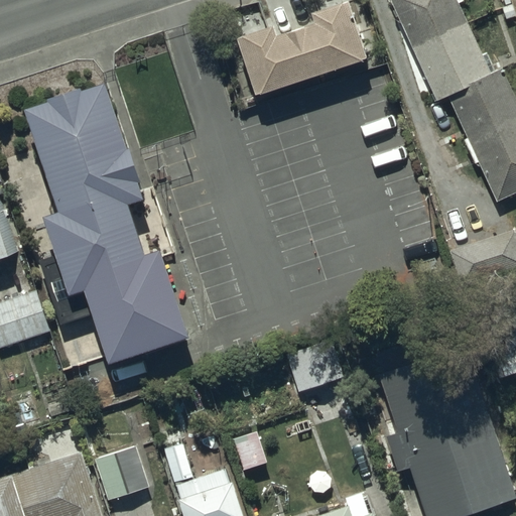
[(452,0),(385,0),(433,105),(489,80),(452,0)]
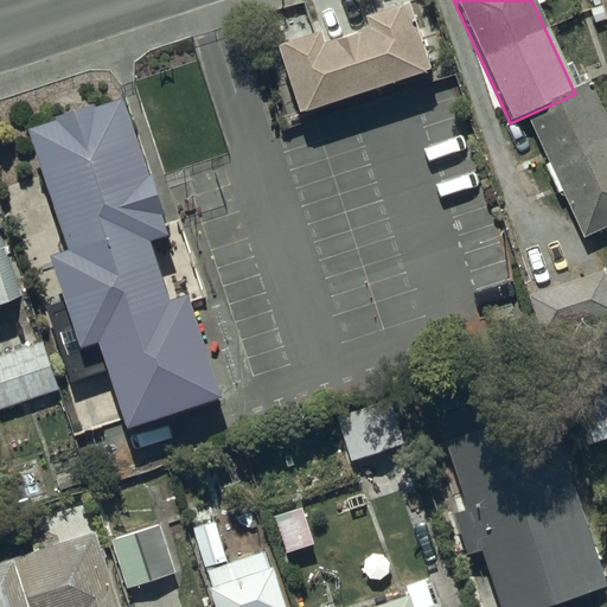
[(320,38),(280,51),(302,121),(434,78),(410,7),(366,21),(371,33),(324,49),(320,38)]
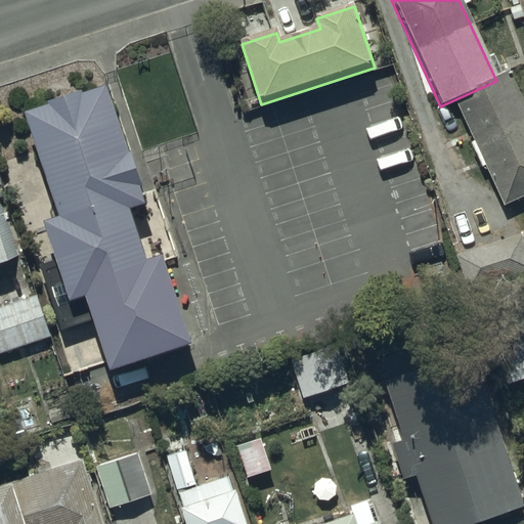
[(523,116),(507,81),(451,107),(501,211),(523,200),(523,116)]
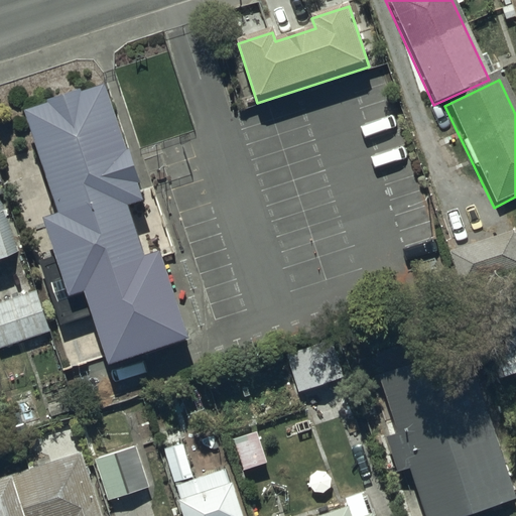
[(50,211),(36,216),(60,295),(77,290),(99,362),(178,338),(152,251),(137,255),(121,203),(135,199),(130,180),(133,179),(123,149),(118,150),(97,84),(75,91),(74,89),(43,98),(44,102),(19,109),(50,211)]
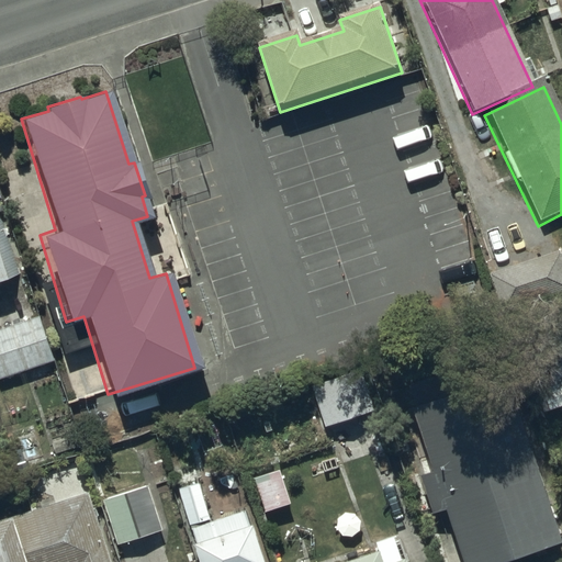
[(0,224),(0,284),(18,279),(0,224)]
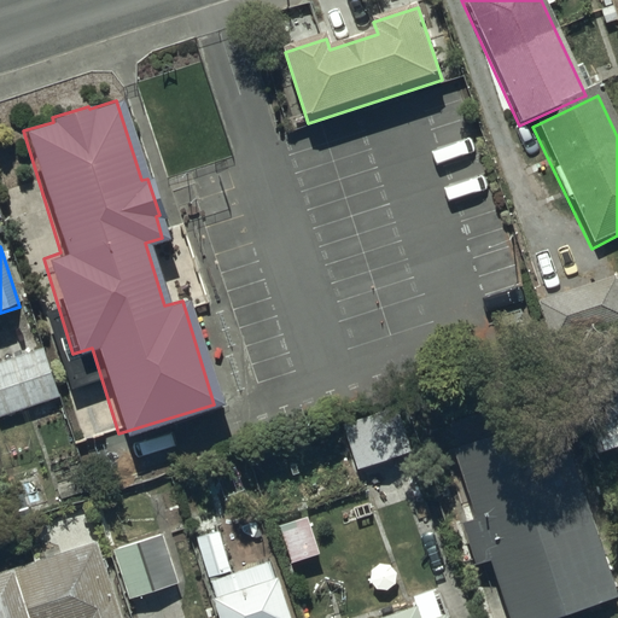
[(0,421),(60,402),(44,354),(0,367),(0,421)]
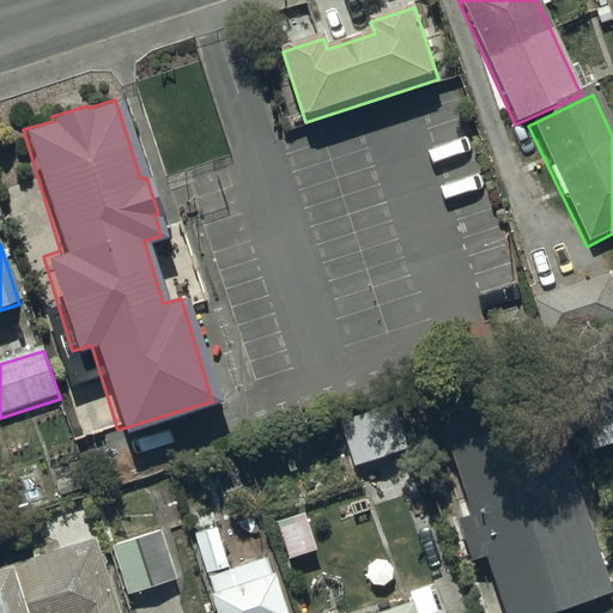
[(612,376),(566,392),(588,455),(612,445),(612,376)]
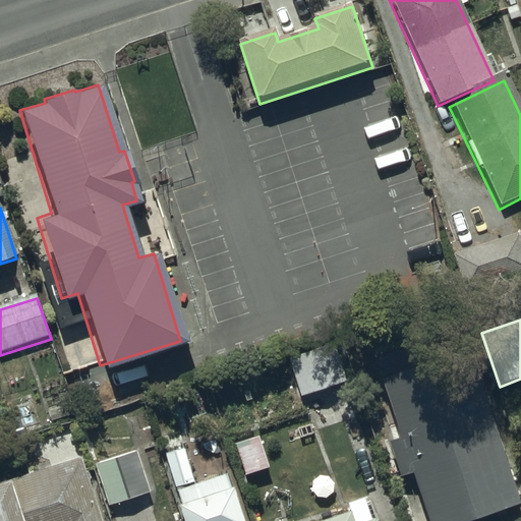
[(335,341),(286,356),(299,398),(348,383),(335,341)]
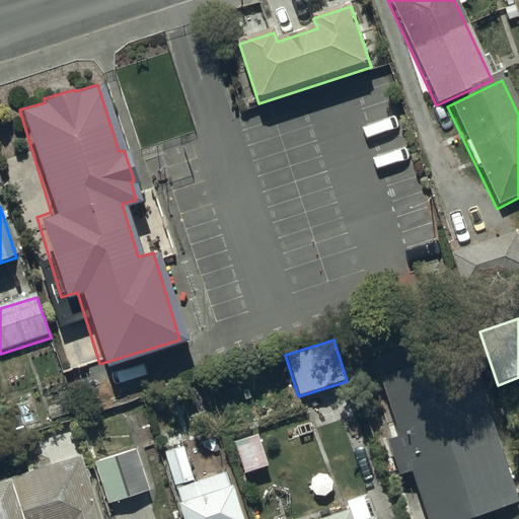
[(405,439),(394,444),(405,478),(418,474),(431,518),(486,518),(518,509),(518,491),(477,354),(387,381),(405,439)]
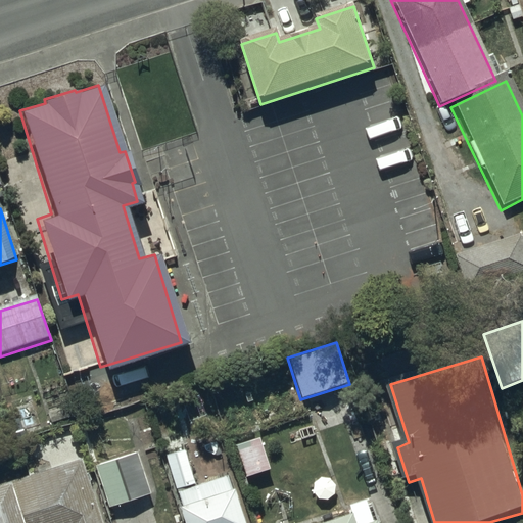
[(195,484),(183,447),(163,454),(180,504),(178,505),(183,522),(243,522),(228,474),(195,484)]
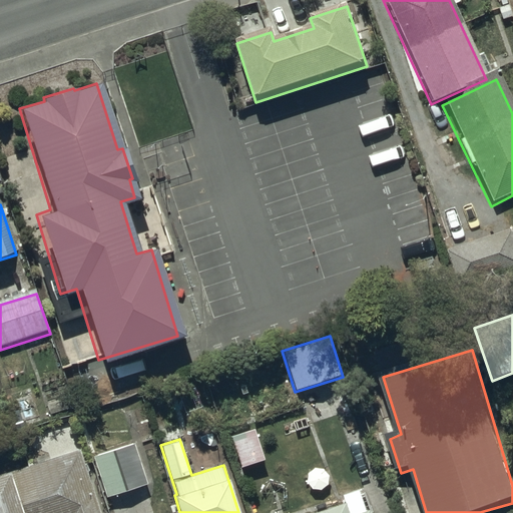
[(132,441),(90,455),(104,497),(146,483),(132,441)]
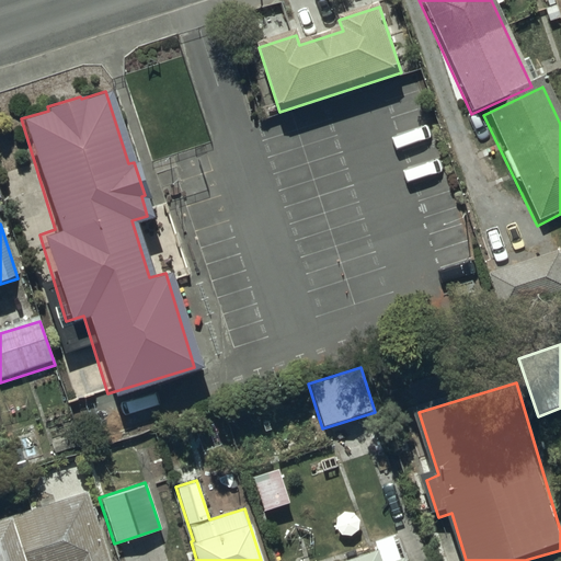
[(107,560),(84,490),(0,517),(0,560),(107,560)]
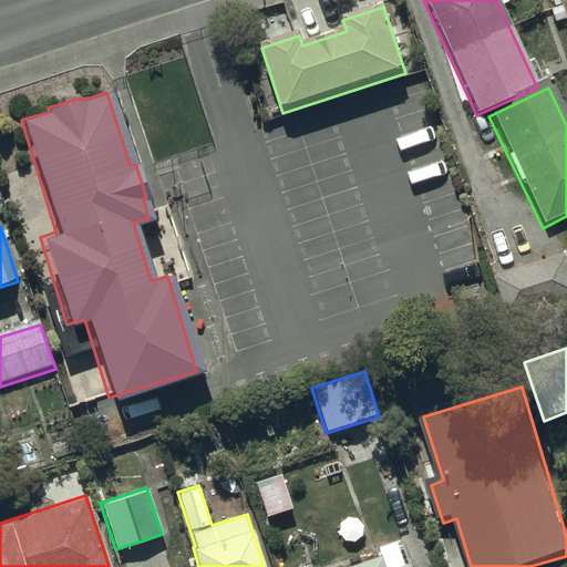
[(341,566),(409,566),(399,538),(375,546),(379,555),(341,566)]
